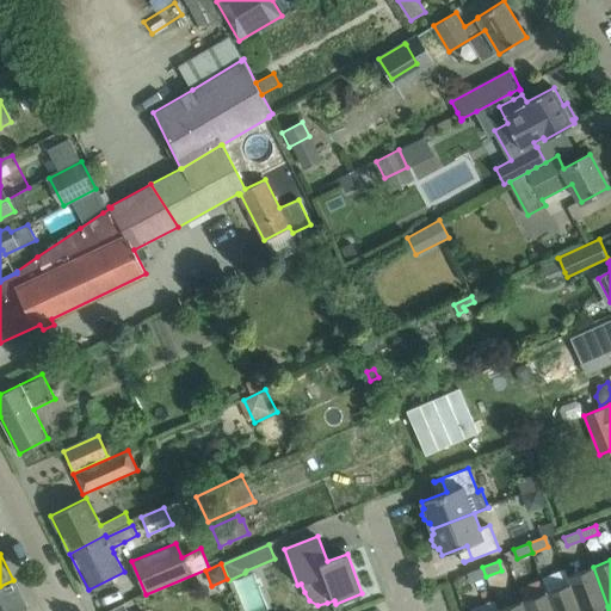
[(470,582),(486,576),(482,567),(467,573),(470,582)]
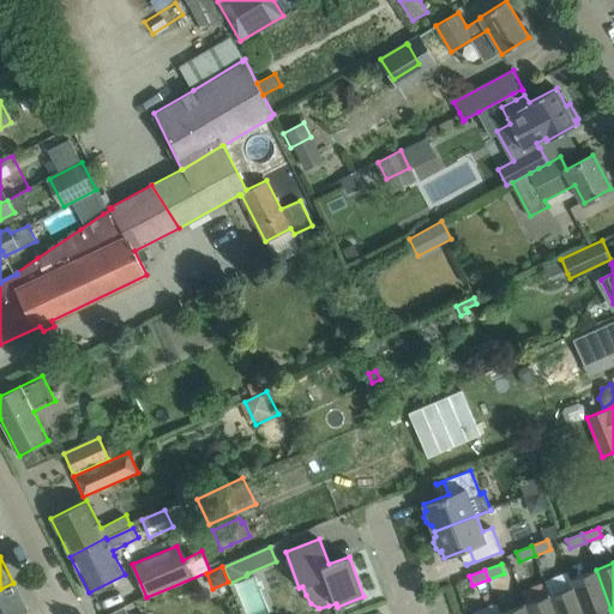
[(597,613),(611,609),(596,570),(571,579),(573,587),(583,613),(597,613)]
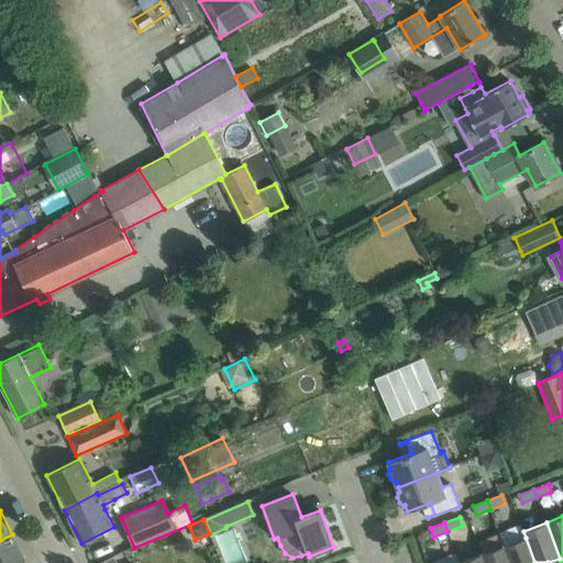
[(0,562),(15,562),(24,559),(12,534),(0,540),(0,562)]
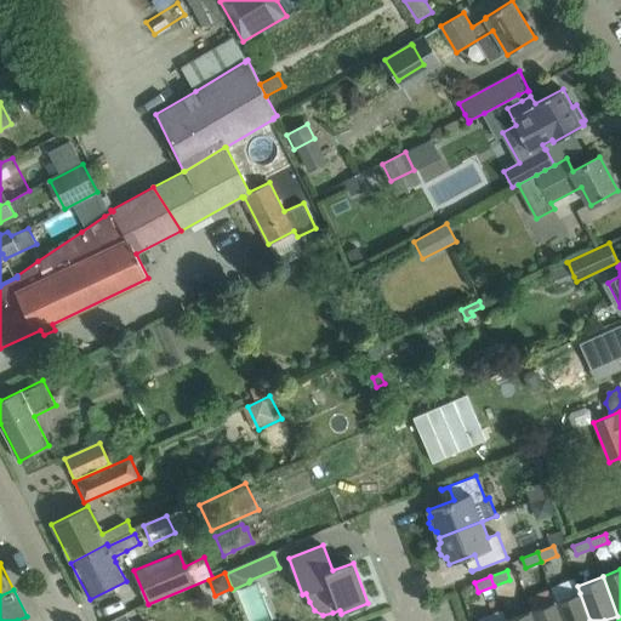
[(590,620),(580,593),(557,602),(563,620),(590,620)]
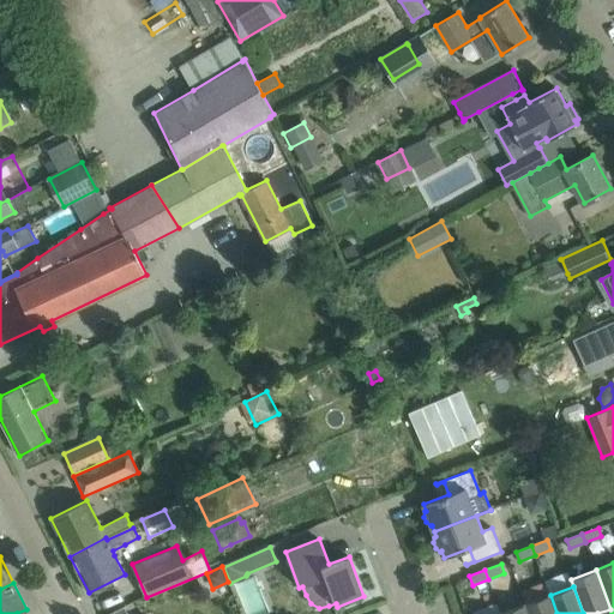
[(557,613),(551,595),(525,605),(529,613),(557,613)]
